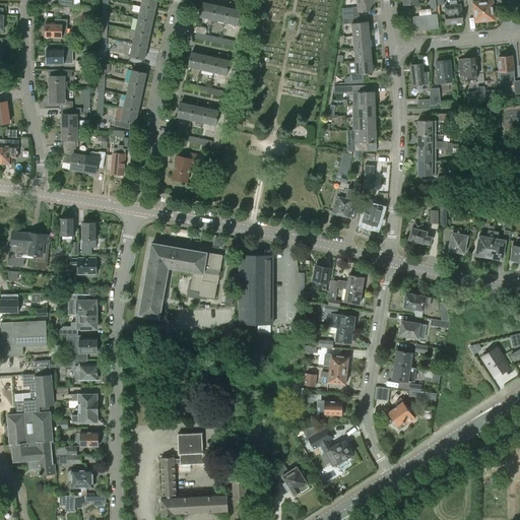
[(141,0),(140,6),(154,9),(155,0),(141,0)]
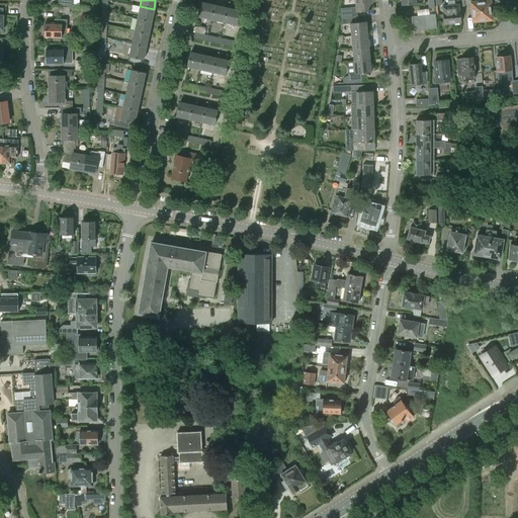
[(354,0),(355,7),(356,12),(372,10),(371,2),(374,2),(373,0),(354,0)]
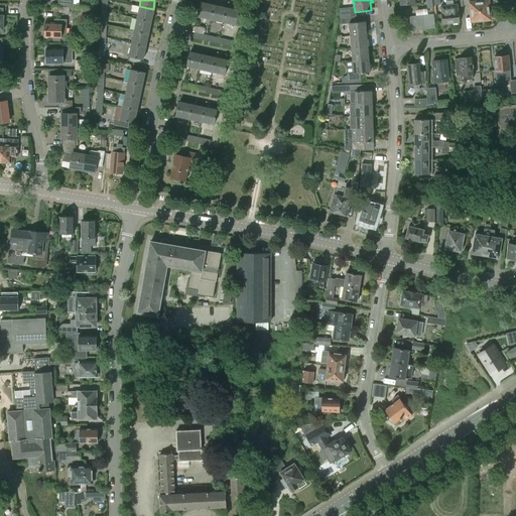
[(478,0),(479,3),(470,4),(472,21),(490,19),(488,2),(487,2),(487,0),(478,0)]
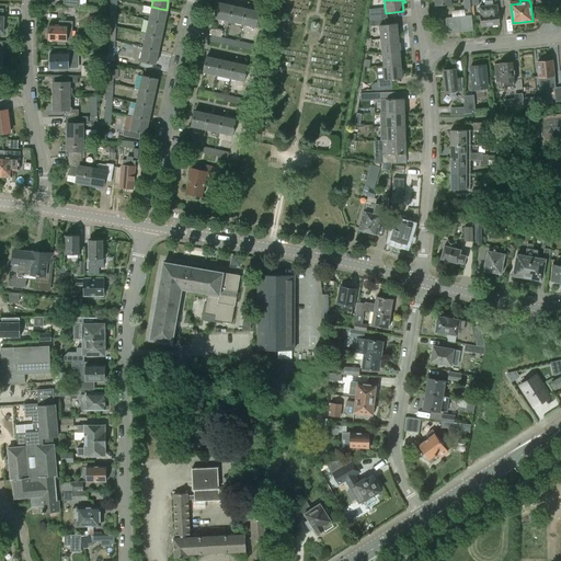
[(215,19),(229,21),(232,6),(218,2),(215,19)]
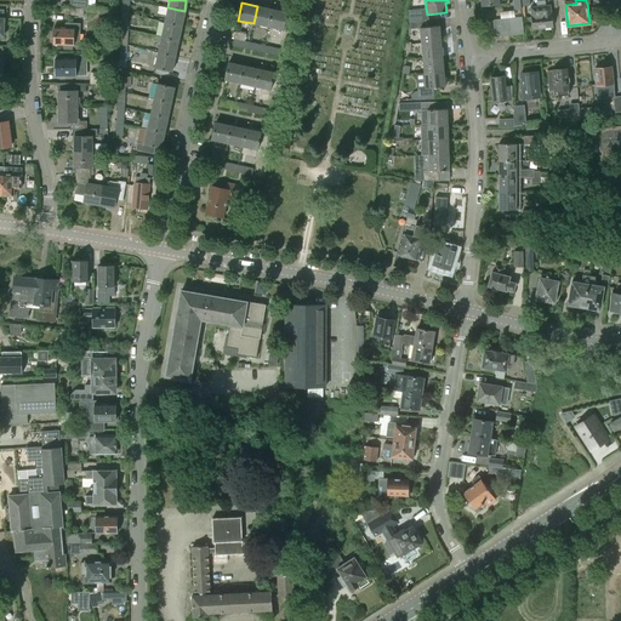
[(254,23),(268,27),(272,10),(257,6),(254,23)]
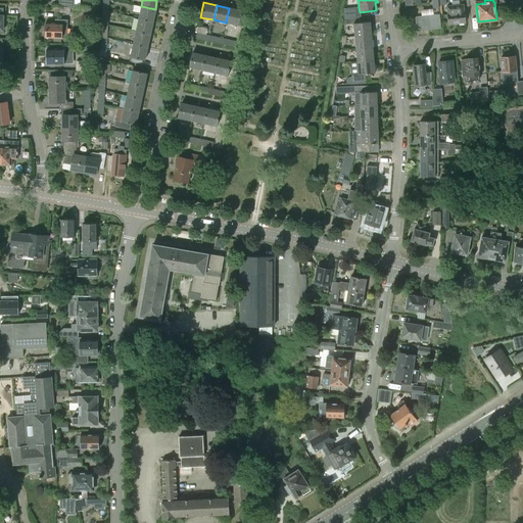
[(446,13),(448,25),(466,22),(465,11),(464,11),(463,5),(446,6),(447,13),(446,13)]
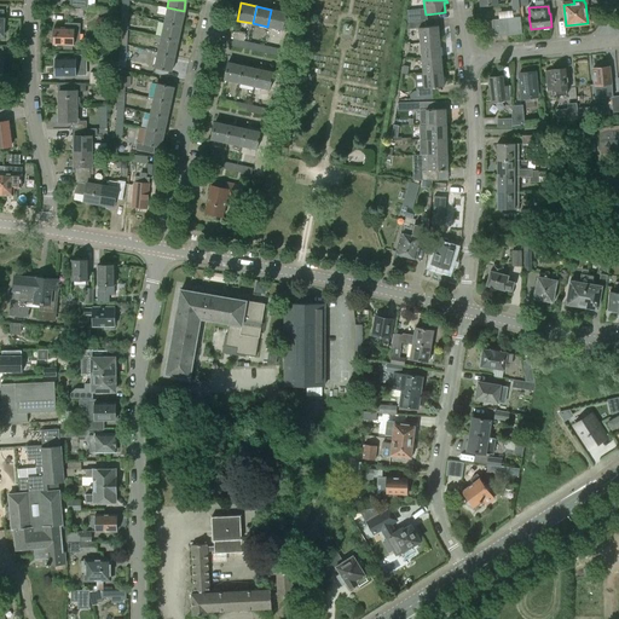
[(167,7),(165,22),(180,25),(184,11),(167,7)]
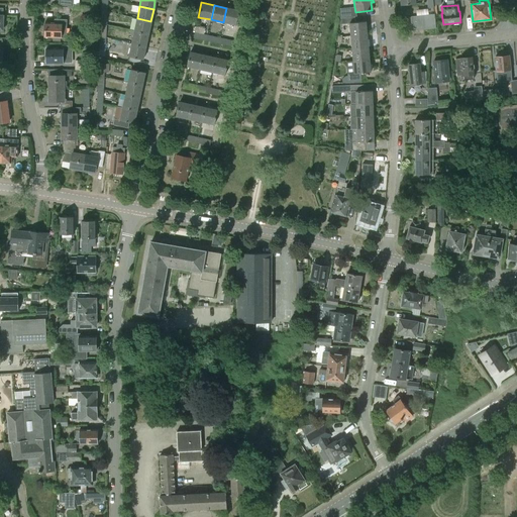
[(226,8),(223,22),(236,25),(239,11),(226,8)]
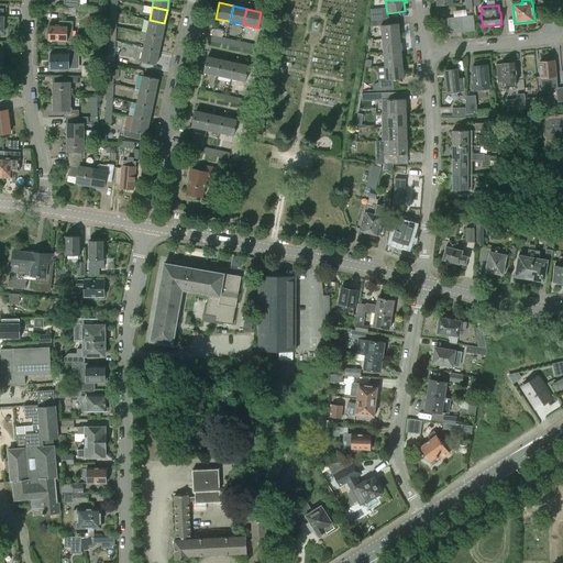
[(451,30),(452,32),(455,32),(455,29),(474,26),(473,15),(446,19),(448,30),(451,30)]
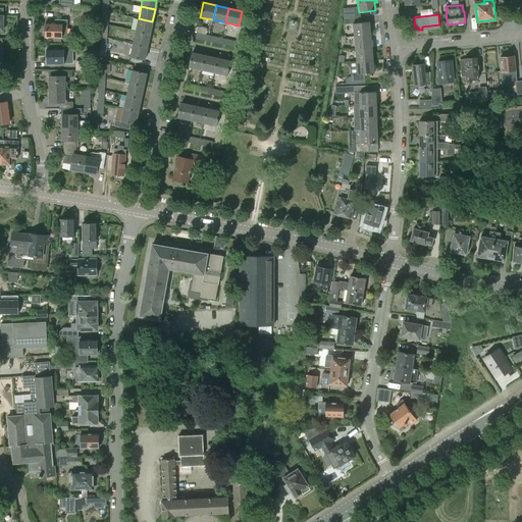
[(353,23),(354,36),(370,35),(369,21),(358,22),(358,16),(352,16),(345,17),(344,17),(343,24),(353,23)]
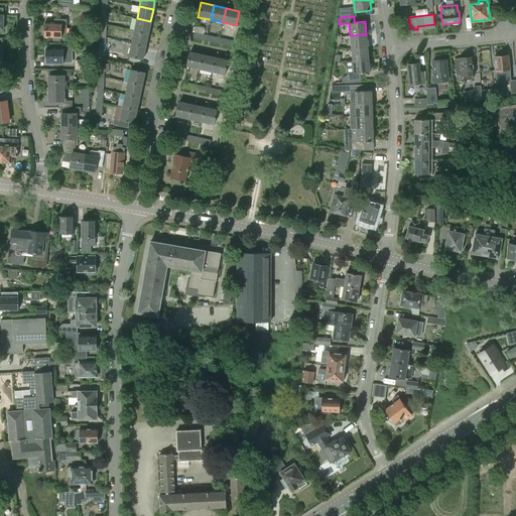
[(137,18),(134,31),(147,34),(150,21),(137,18)]
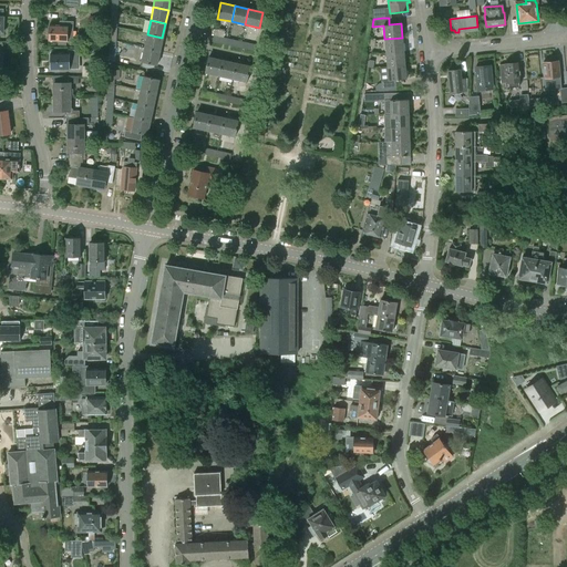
[(58,45),(65,45),(65,41),(66,41),(66,38),(70,38),(70,30),(66,30),(66,27),(50,26),(50,32),(48,32),(48,39),(49,39),(49,40),(58,41),(58,45)]
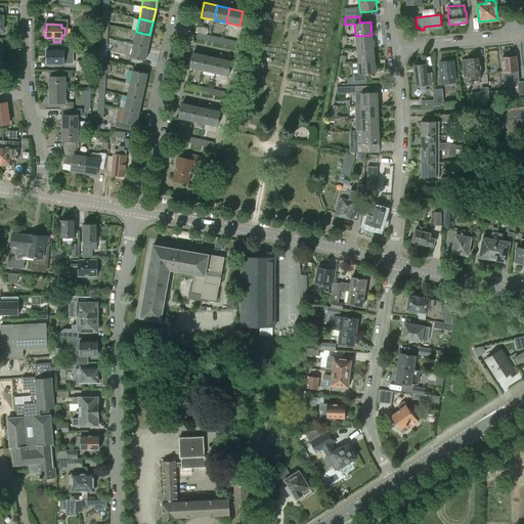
[(136,32),(133,44),(146,47),(149,35),(136,32)]
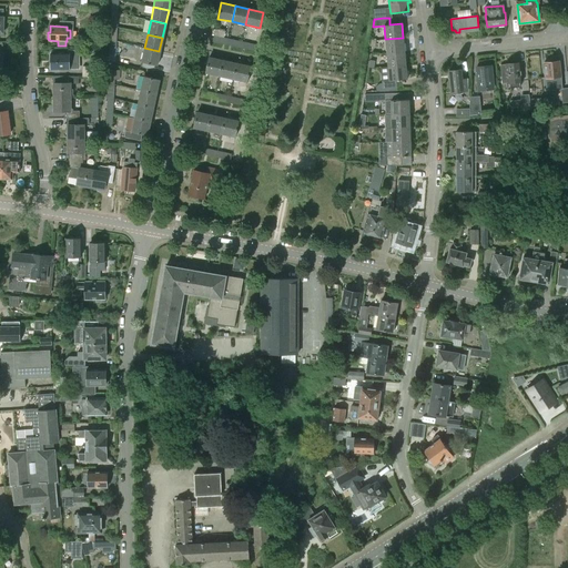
[(213,42),(226,44),(227,39),(224,38),(214,36),(213,42)]
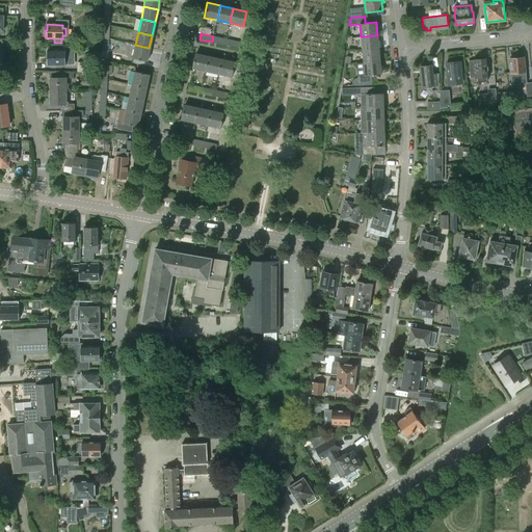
[(361,36),(362,50),(378,48),(377,35),(361,36)]
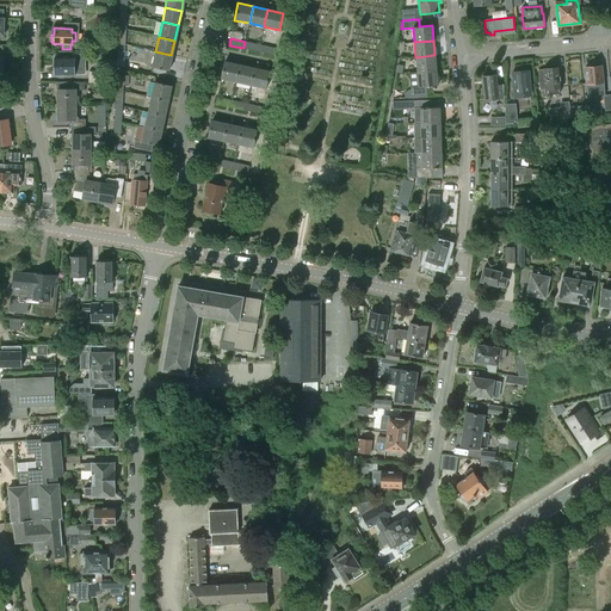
[(244,48),(259,51),(260,45),(245,42),(244,48)]
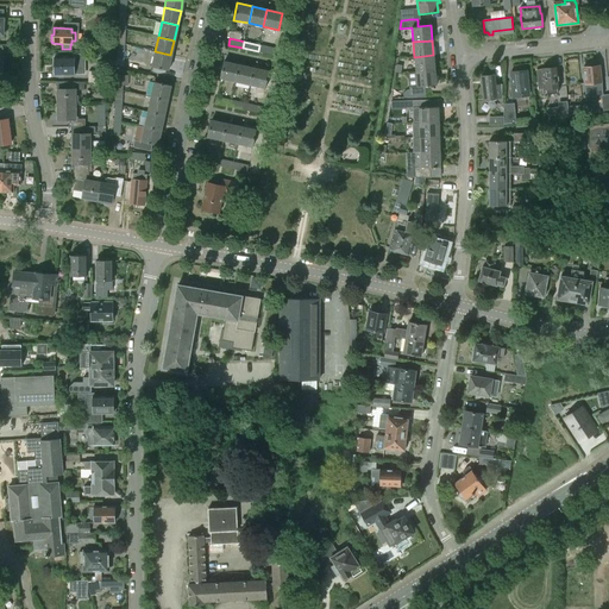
[(259,45),(258,51),(272,55),(274,48),(259,45)]
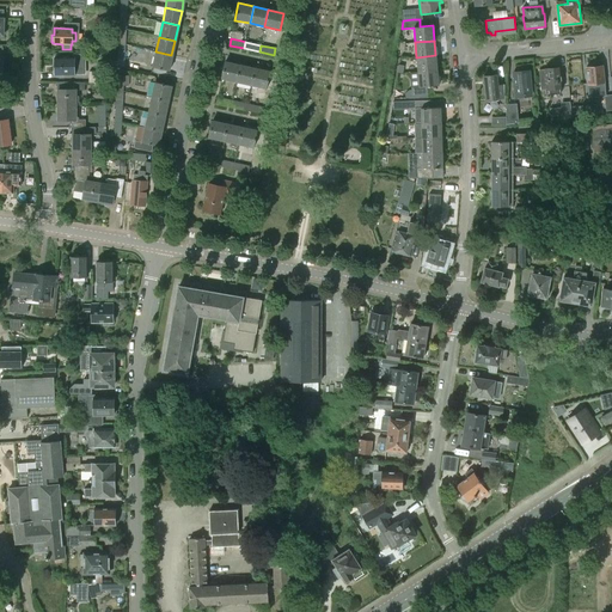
[(171,55),(155,51),(152,67),(167,71),(171,55)]
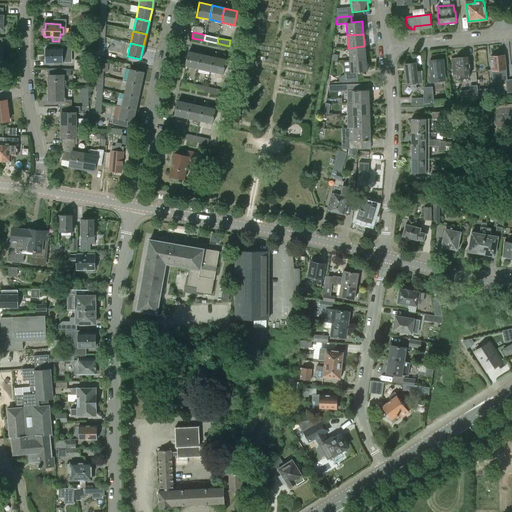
[(62,62),(70,62),(70,56),(71,56),(70,45),(61,45),(61,48),(46,48),(46,63),(47,63),(47,64),(52,64),(52,62),(62,62)]
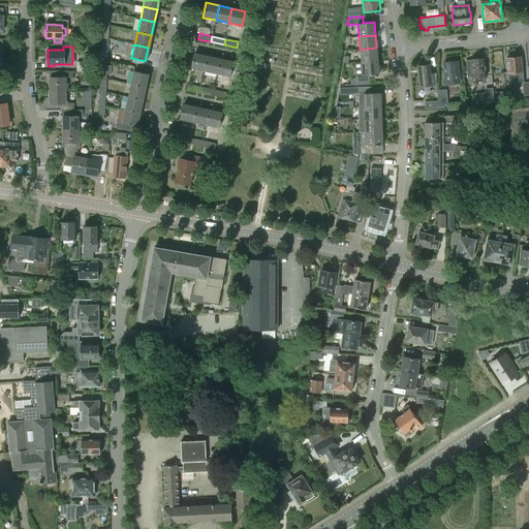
[(360,50),(361,62),(378,60),(376,48),(360,50)]
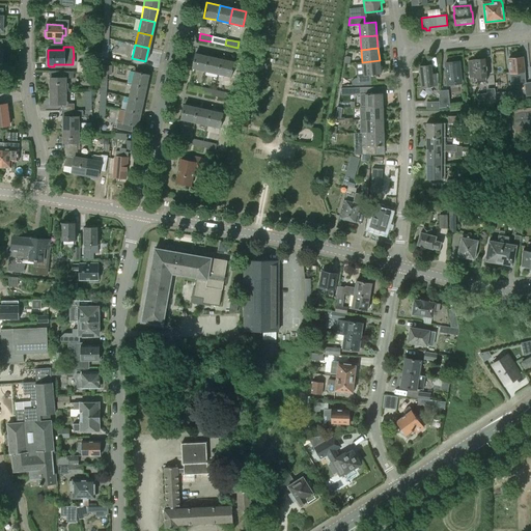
[(192,68),(205,72),(208,56),(195,54),(192,68)]
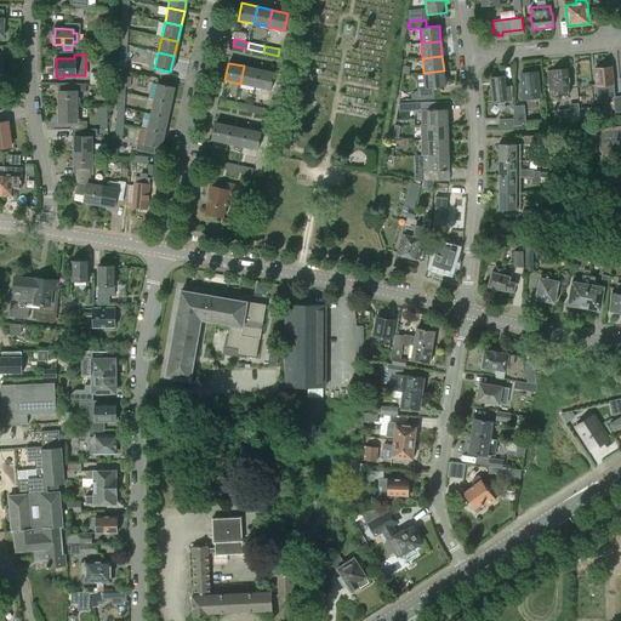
[(240,84),(256,86),(260,69),(244,66),(240,84)]
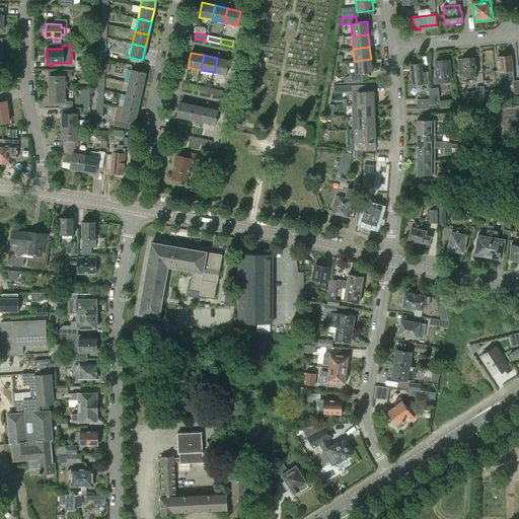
[(510,56),(509,57),(507,55),(504,55),(503,57),(497,58),(499,82),(512,81),(513,81),(510,56)]
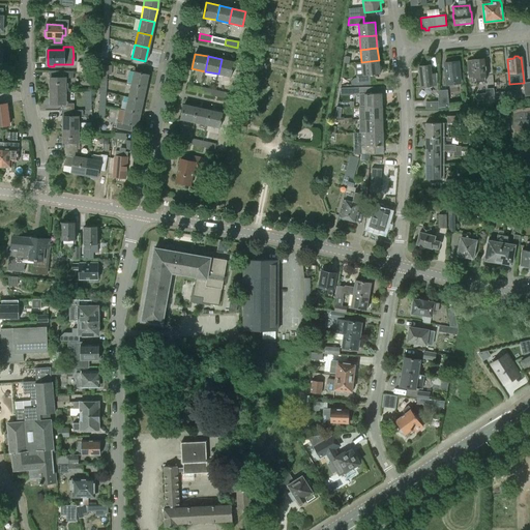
[(222,59),(218,74),(231,77),(234,62),(222,59)]
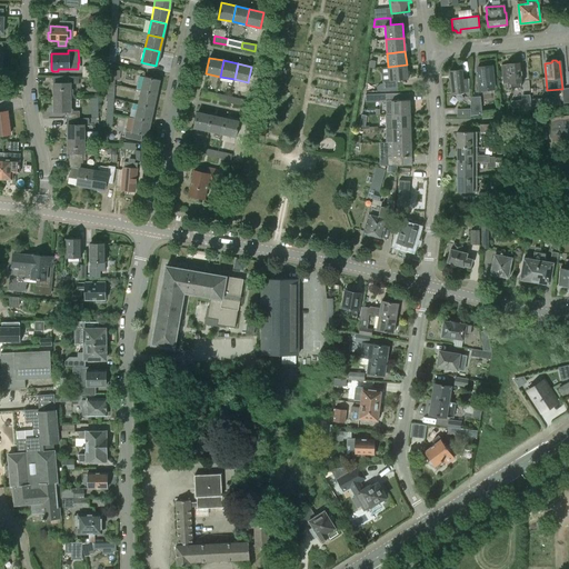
[(506,66),(501,66),(502,83),(511,83),(511,88),(520,87),(520,82),(522,82),(521,63),(506,65),(506,66)]
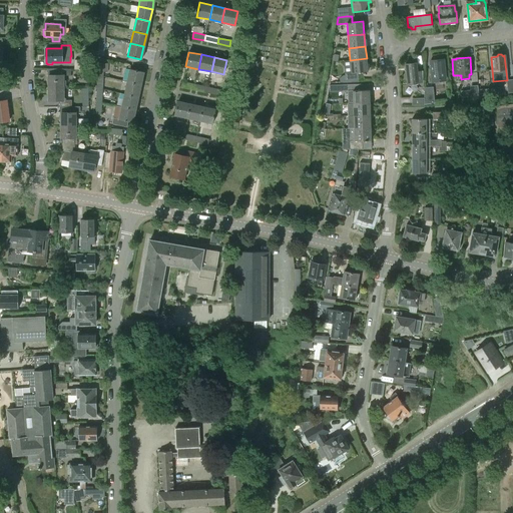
[(367,58),(350,60),(351,73),(345,73),(346,79),(358,78),(357,72),(368,71),(367,58)]
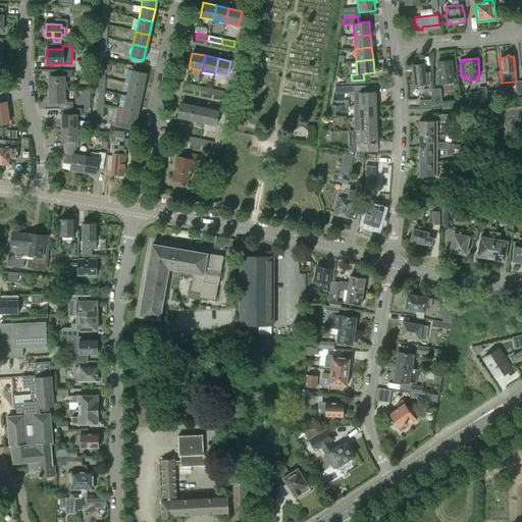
[(437,62),(439,84),(453,82),(451,60),(437,62)]
